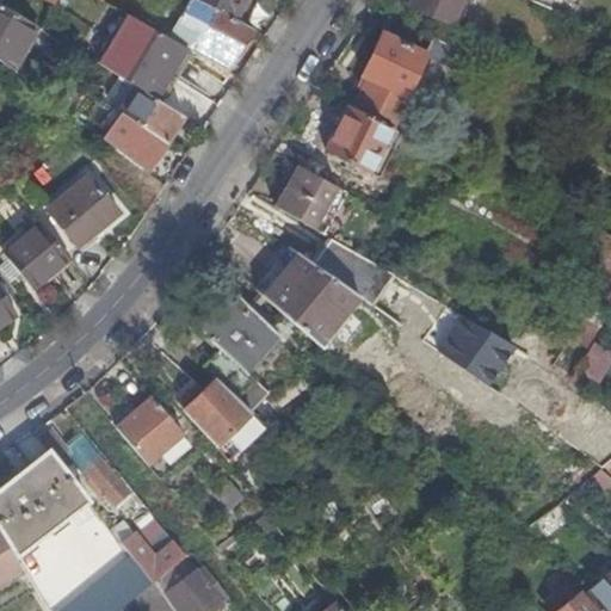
[(66,11),(72,0),(57,0),(55,5),(66,11)]
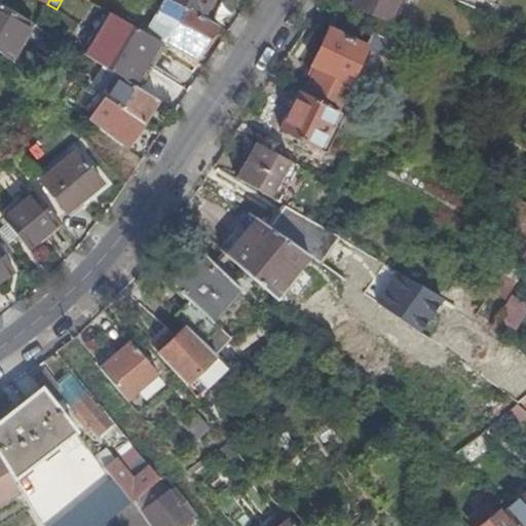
[(162,2),(158,0),(146,0),(141,10),(154,19),(162,2)]
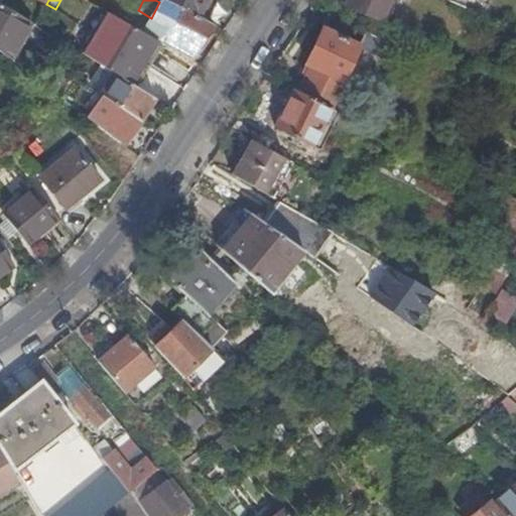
[(197,15),(205,0),(167,0),(183,8),(197,15)]
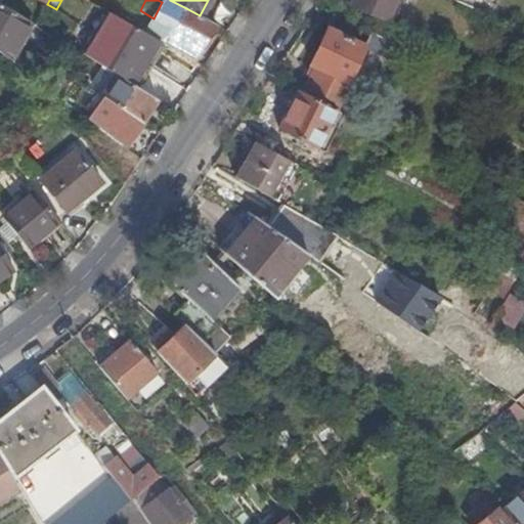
[(352,0),(350,6),(386,22),(395,0),(352,0)]
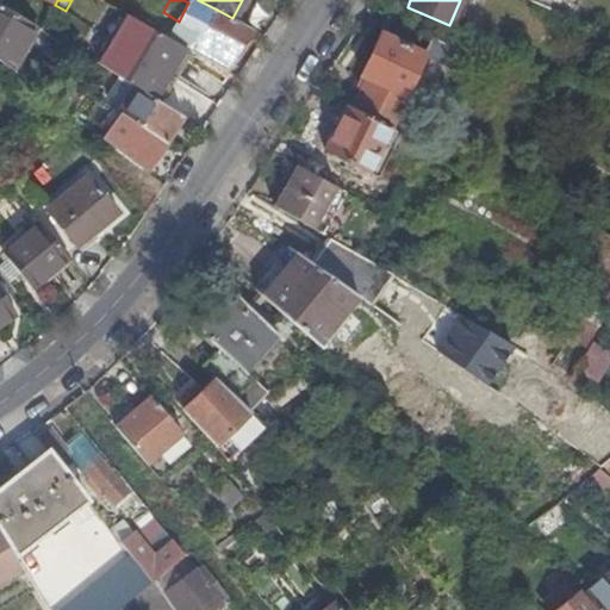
[(0,62),(8,69),(35,25),(0,5),(0,62)]
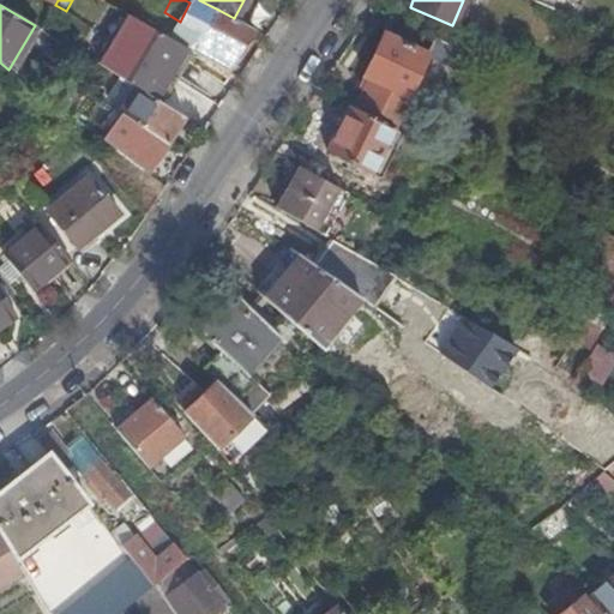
[(218,10),(193,52),(226,71),(254,29),(234,18),(218,10)]
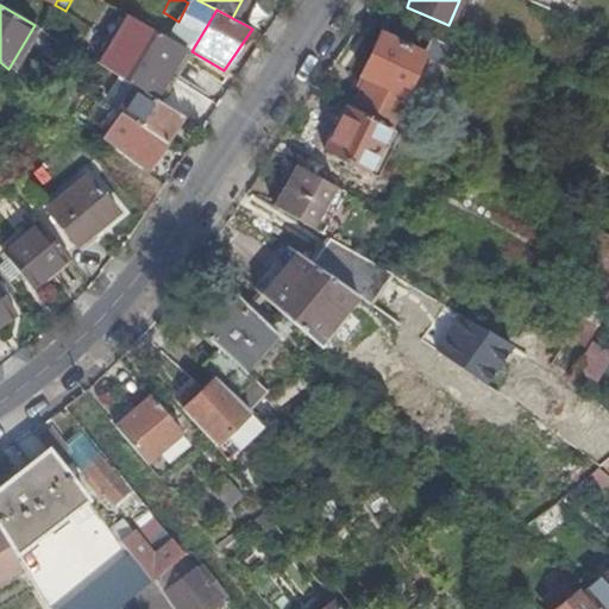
[(127,14),(98,63),(133,85),(154,96),(168,74),(163,70),(180,44),(127,14)]
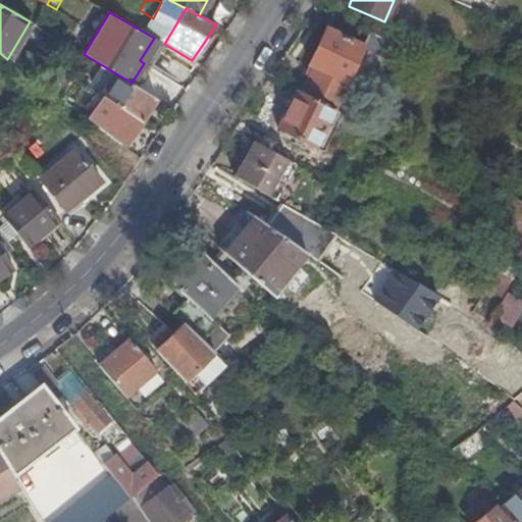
[(333,107),(335,108),(349,81),(345,79),(361,46),(362,43),(325,28),(309,62),(314,65),(301,91),(333,107)]
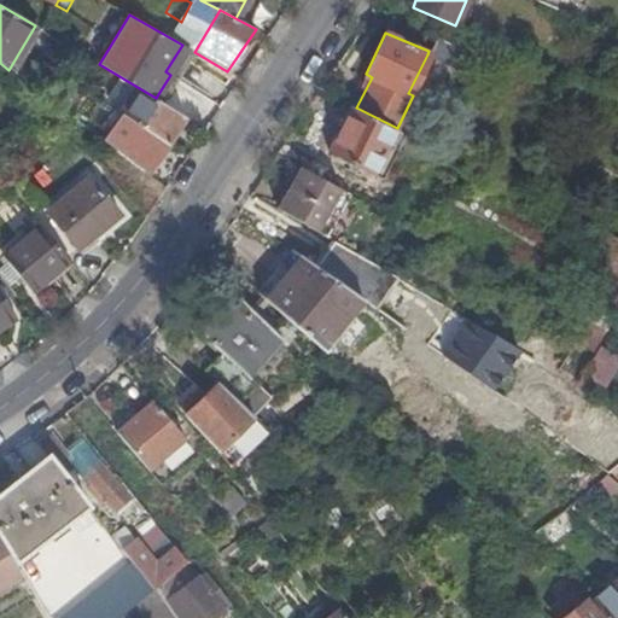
[(436,35),(429,51),(427,54),(464,71),(472,53),(436,35)]
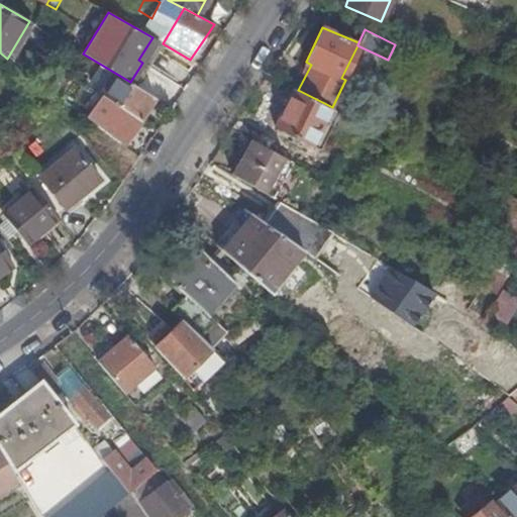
[(139,120),(154,96),(130,82),(113,72),(100,94),(103,96),(139,120)]
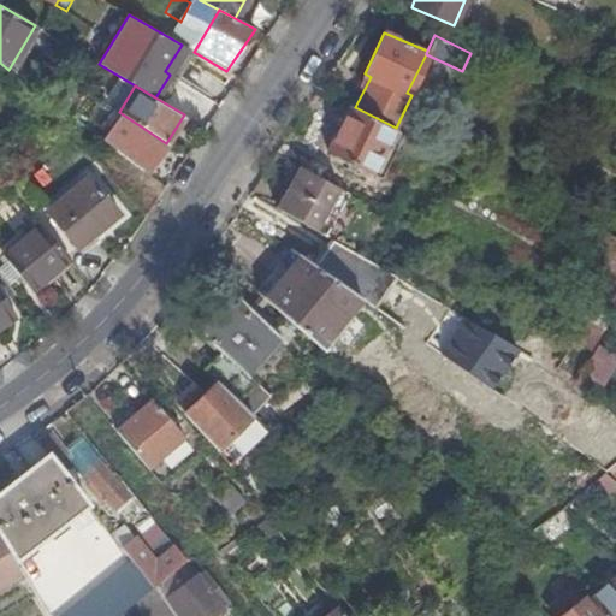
[(355,107),(350,105),(329,150),(371,172),(392,128),(394,126),(355,107)]
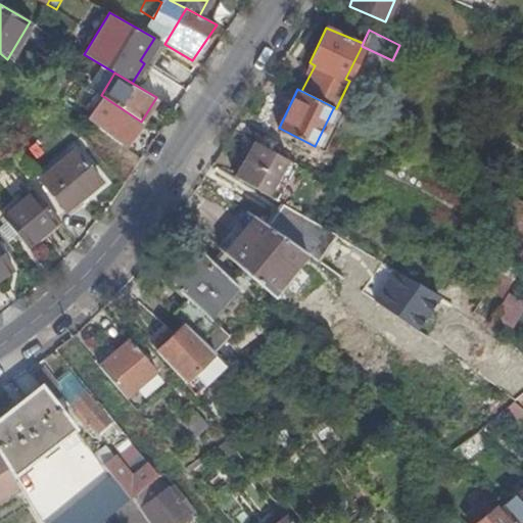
[(104,97),(89,120),(126,146),(143,123),(141,122),(104,97)]
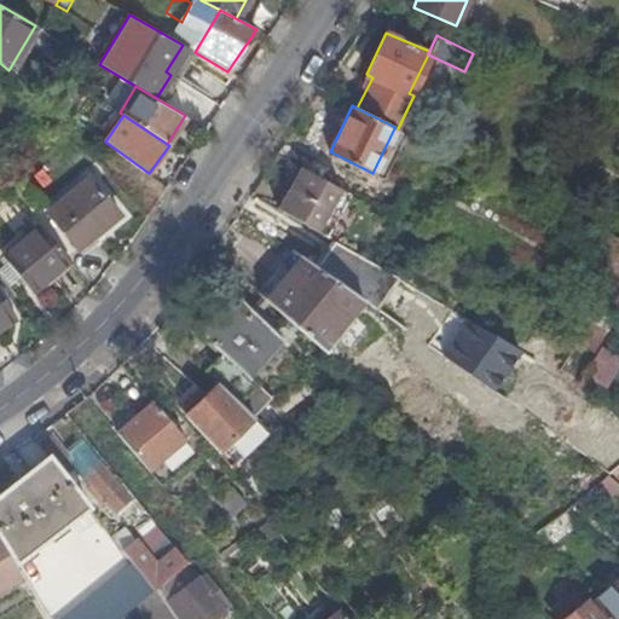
[(394,128),(372,173),(383,178),(405,133),(394,128)]
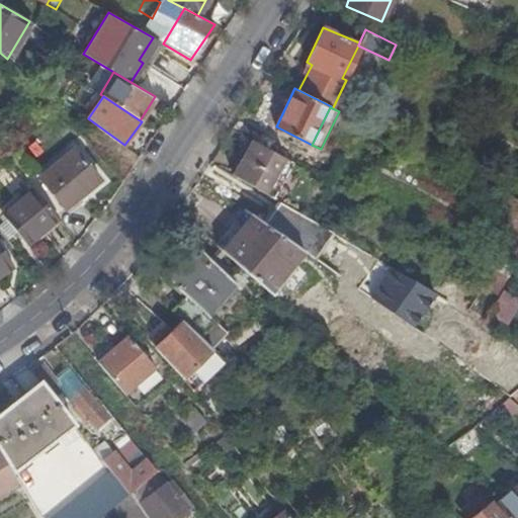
[(284,157),(252,139),(242,158),(275,176),(284,157)]
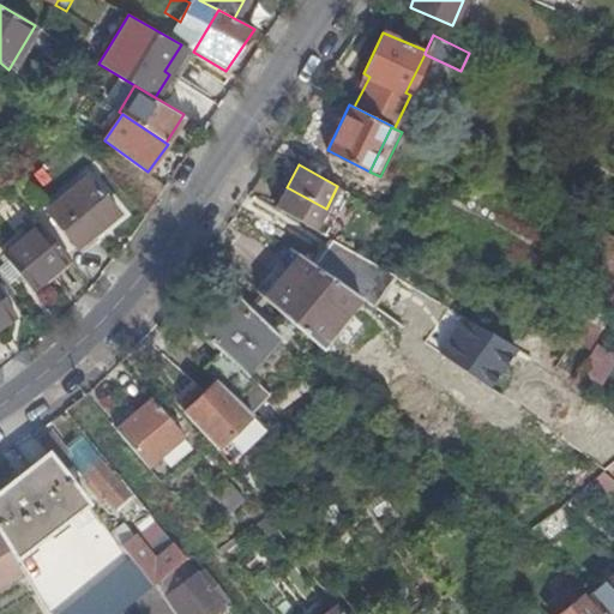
[(78,246),(82,251),(97,238),(92,233),(118,212),(89,176),(47,209),(77,247),(78,246)]
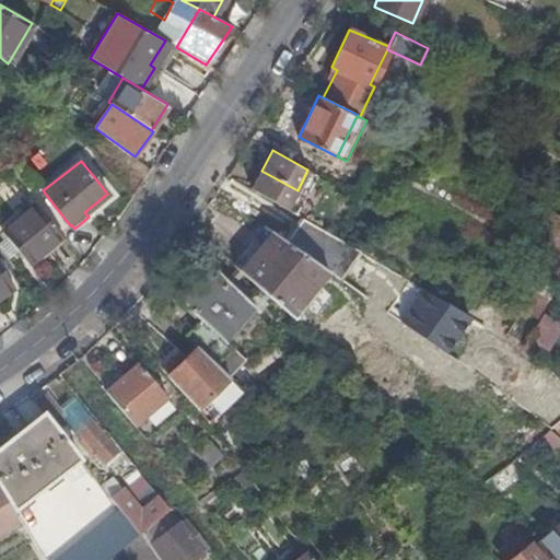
[(298,190),(261,171),(252,187),(288,208),(298,190)]
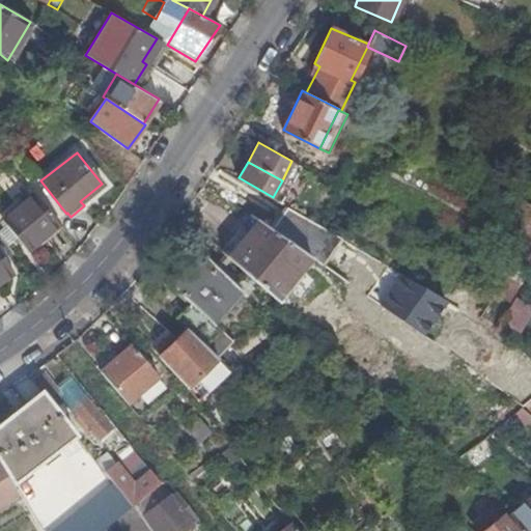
[(27,249),(58,223),(34,193),(3,218),(27,249)]
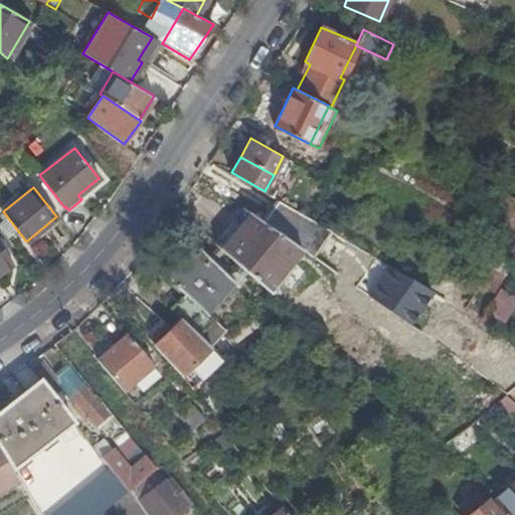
[(271,195),(256,215),(300,245),(307,250),(323,225),(271,195)]
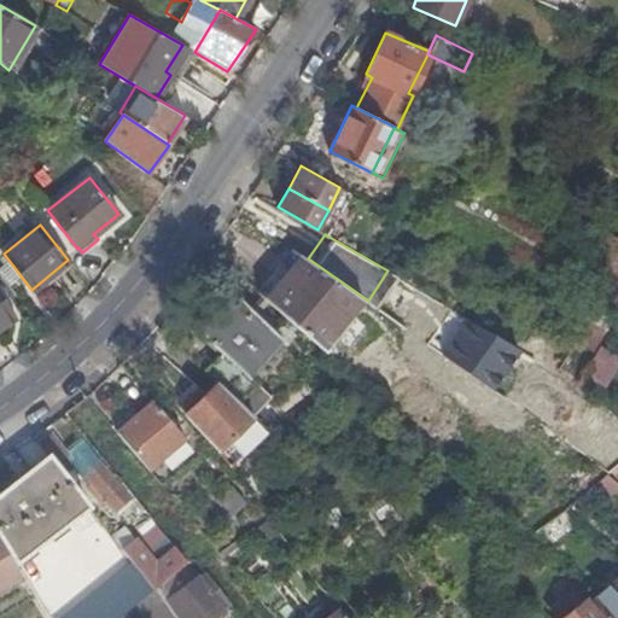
[(308,258),(292,248),(273,273),(338,324),(360,295),(308,258)]
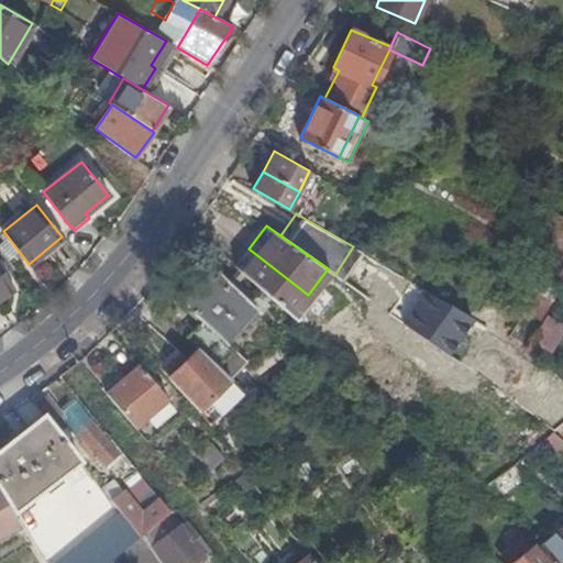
[(249,249),(236,265),(293,315),(308,295),(249,249)]
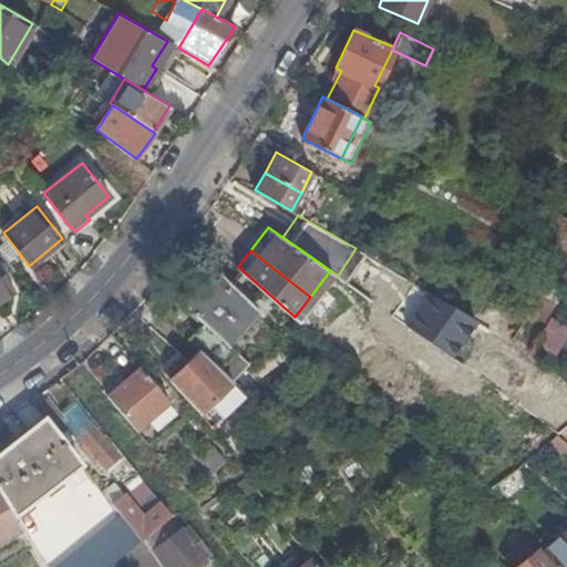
[(0,268),(0,299),(14,291),(0,268)]
